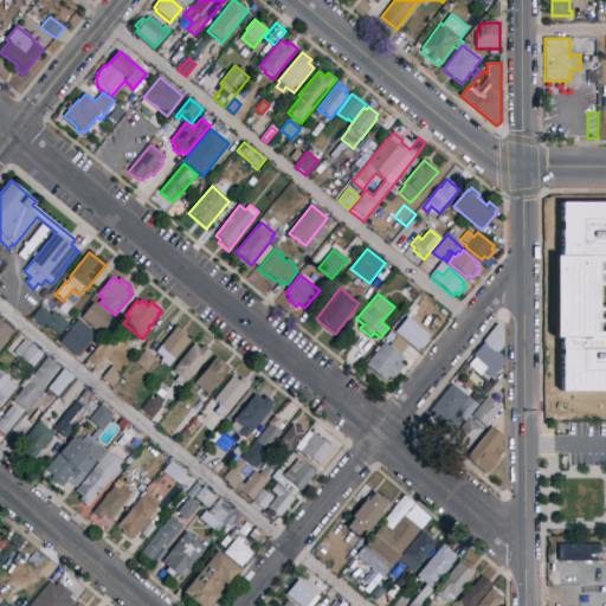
[(81,318),(94,302),(113,317),(100,334),(81,318)]
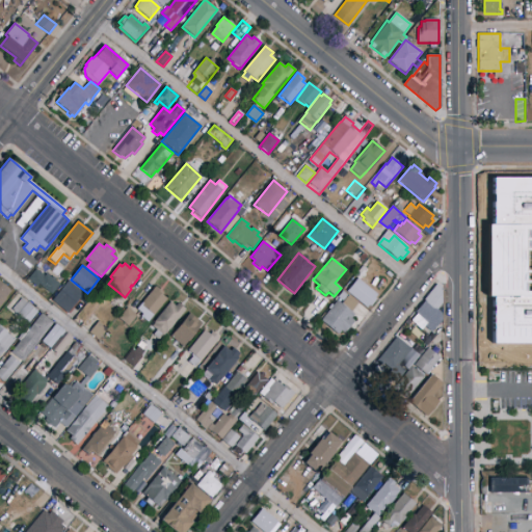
[(46,273),(60,285),(53,295),(40,285),(37,287),(28,280),(36,269),(45,275),(46,273)]
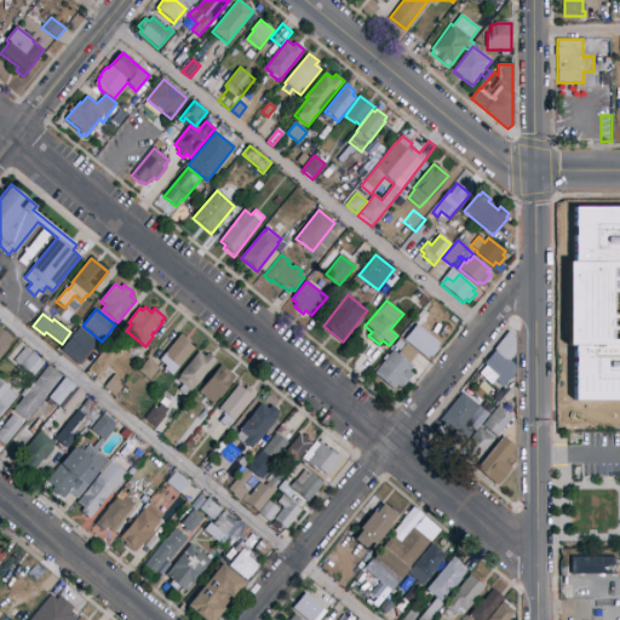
[(428,360),(403,340),(417,325),(441,344),(437,348),(438,349),(431,359),(430,357),(428,360)]
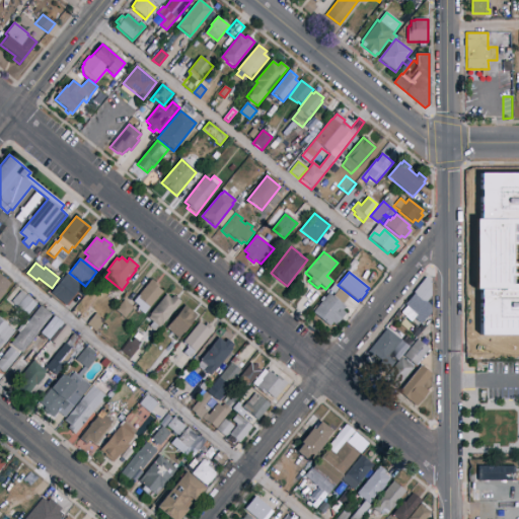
[(0,300),(0,274),(13,285),(7,291),(7,292),(0,300)]
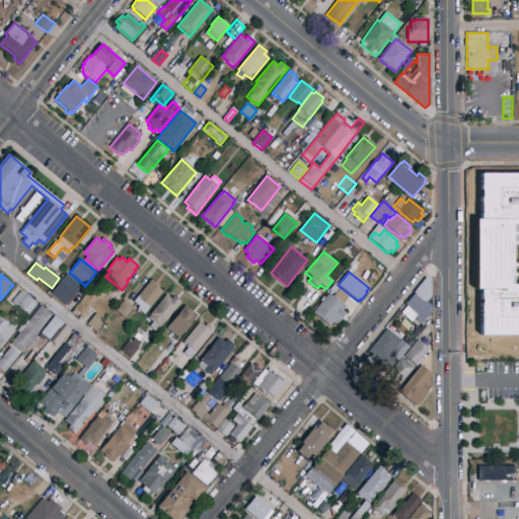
[(65,305),(51,293),(67,274),(82,286),(65,305)]
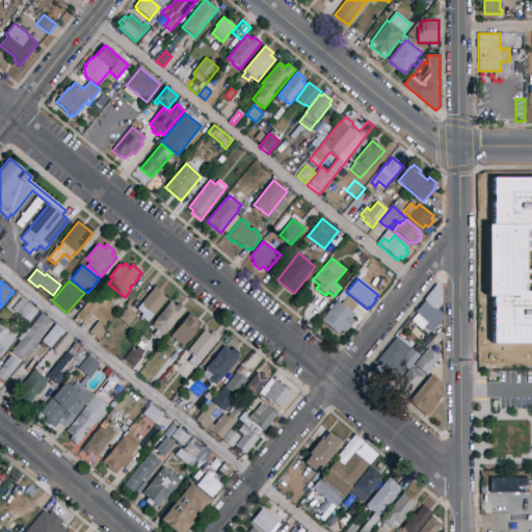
[(411,321),(418,314),(415,312),(425,301),(424,300),(436,285),(439,286),(439,285),(442,287),(441,288),(442,289),(442,304),(437,310),(442,313),(441,317),(440,318),(441,319),(441,322),(431,333),(429,330),(427,333),(423,328),(421,330),(411,321)]
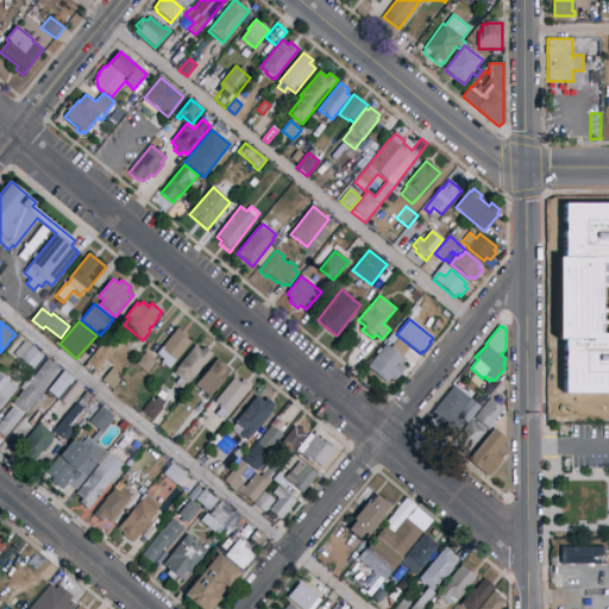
[(170,368),(163,360),(168,355),(161,359),(156,356),(162,350),(161,349),(179,328),(188,336),(186,338),(192,341),(170,368)]
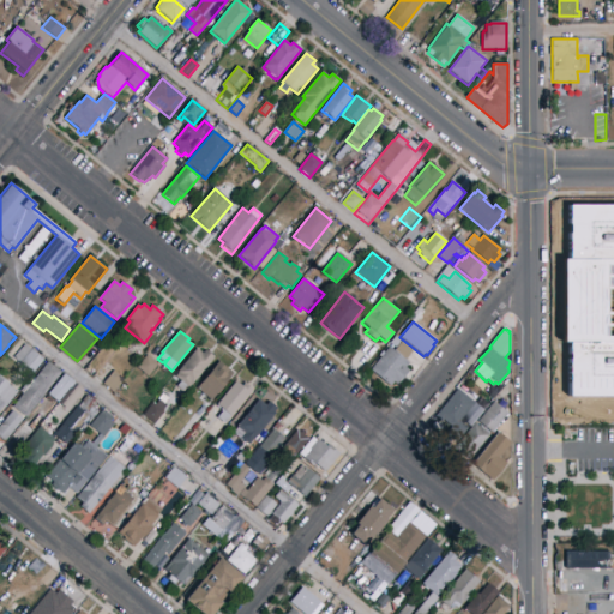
[(369,371),(389,347),(395,351),(397,348),(390,343),(396,336),(414,350),(405,360),(409,363),(405,367),(409,371),(397,385),(393,383),(390,386),(369,371)]
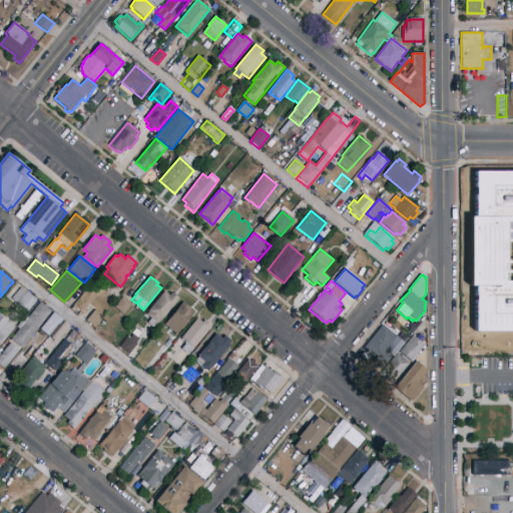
[(27,313),(11,299),(21,288),(26,293),(27,292),(37,302),(27,313)]
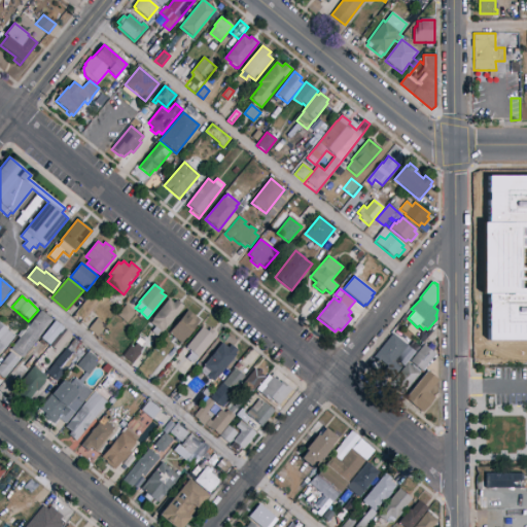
[(161,334),(149,323),(152,320),(152,319),(169,299),(174,304),(176,301),(184,307),(166,329),(165,328),(161,334)]
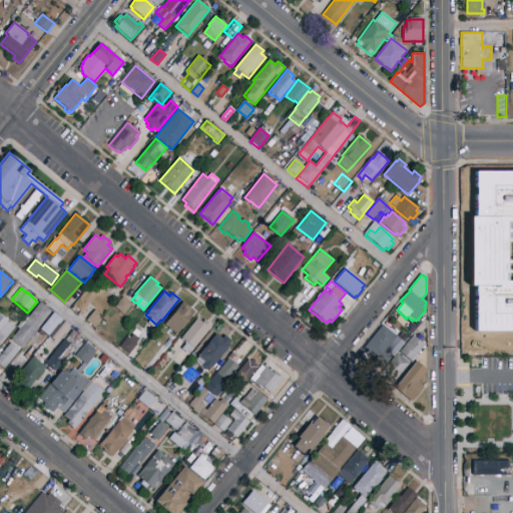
[(123,315),(114,307),(123,297),(132,305),(123,315)]
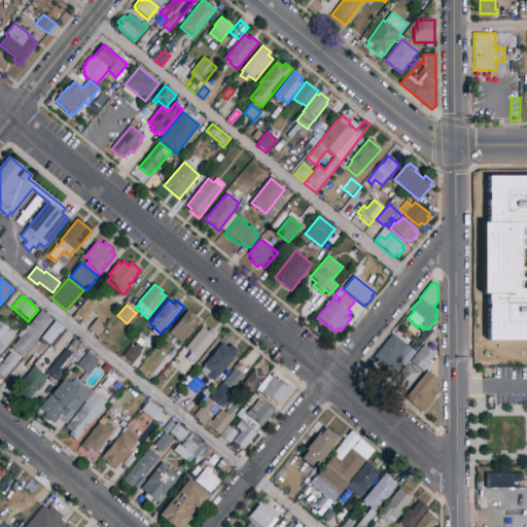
[(180,344),(168,334),(188,310),(201,320),(180,344)]
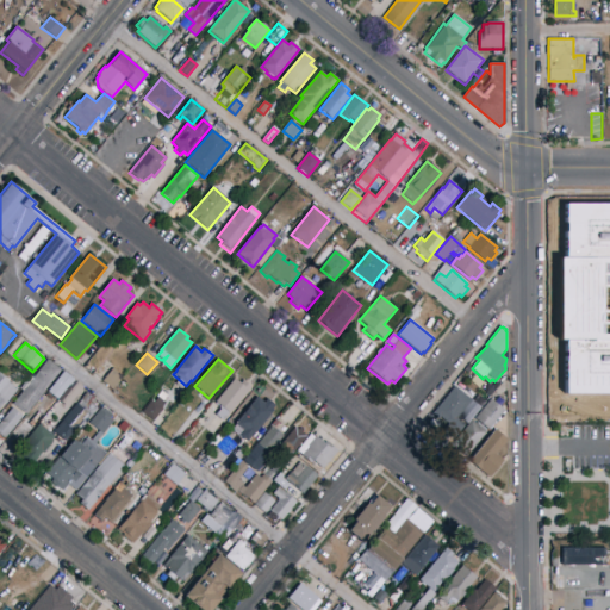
[(27,416),(13,405),(24,392),(20,390),(30,375),(33,378),(48,360),(61,369),(27,416)]
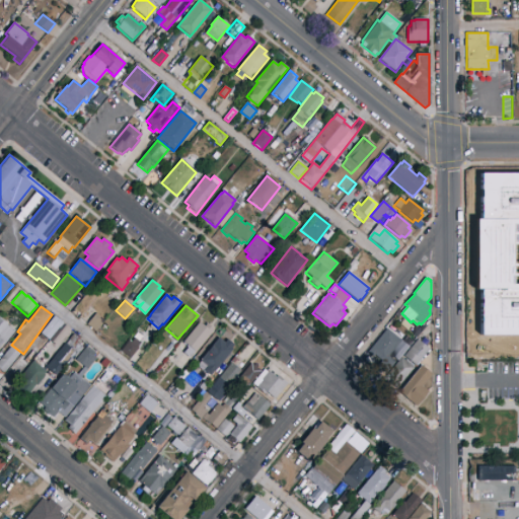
[(95,331),(86,324),(96,313),(104,320),(95,331)]
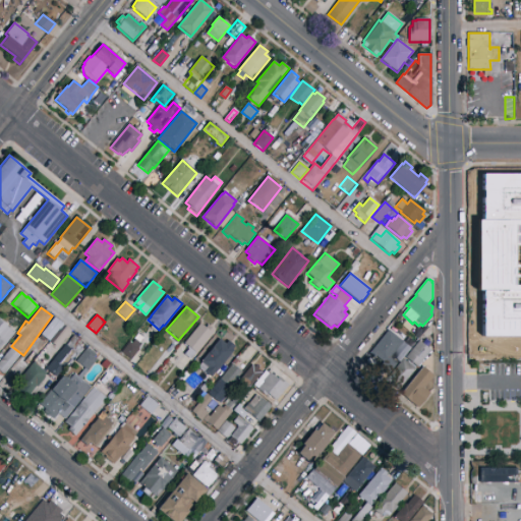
[(48,342),(46,340),(45,342),(39,338),(41,336),(40,336),(55,316),(64,325),(59,331),(58,330),(48,342)]
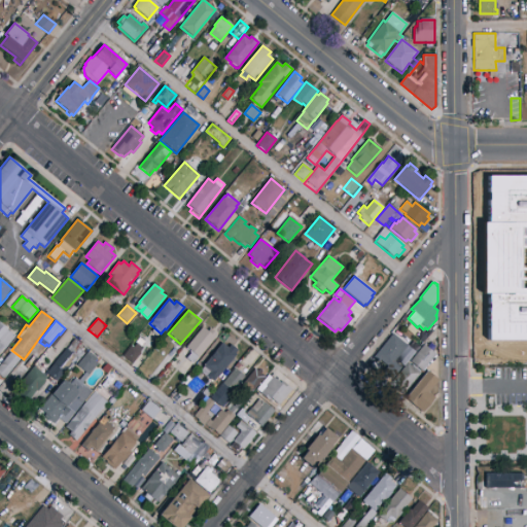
[(0,322),(8,329),(7,330),(15,337),(10,343),(9,342),(6,345),(8,346),(4,350),(3,349),(2,350),(3,351),(1,353),(0,352),(0,322)]
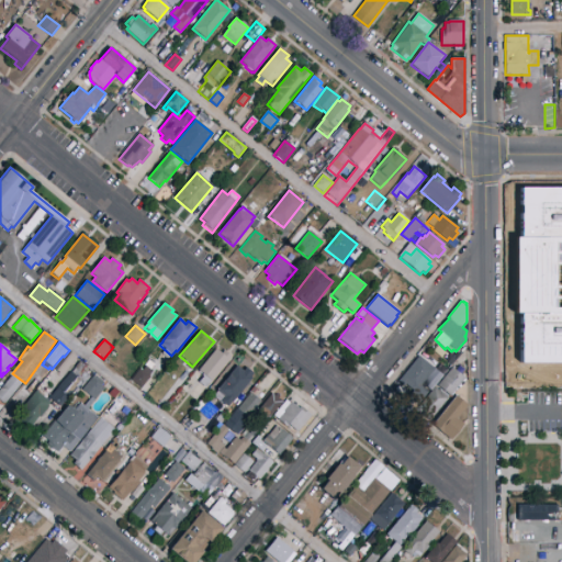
[(205,388),(199,383),(203,378),(202,375),(203,374),(199,370),(217,349),(222,353),(224,350),(233,357),(205,388)]
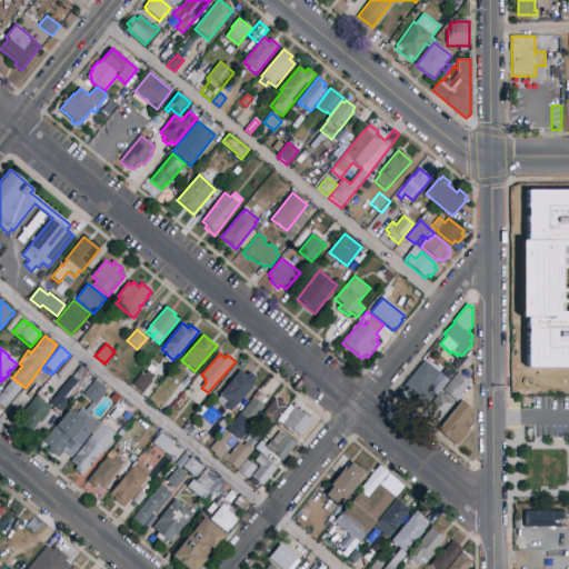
[(67,382),(55,372),(63,361),(65,361),(69,356),(81,365),(67,382)]
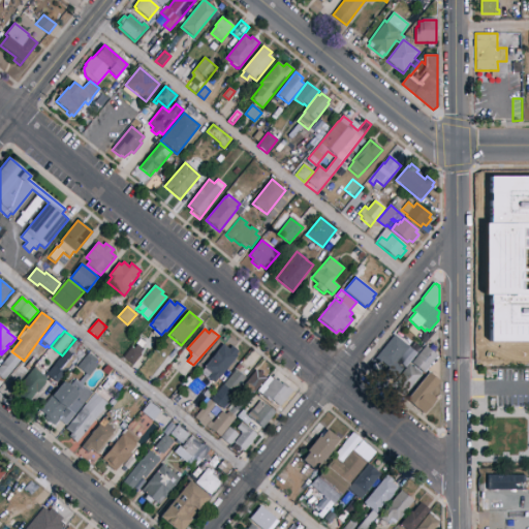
[(395,335),(403,342),(408,336),(413,340),(408,346),(409,347),(397,363),(404,369),(394,381),(371,364),(395,335)]
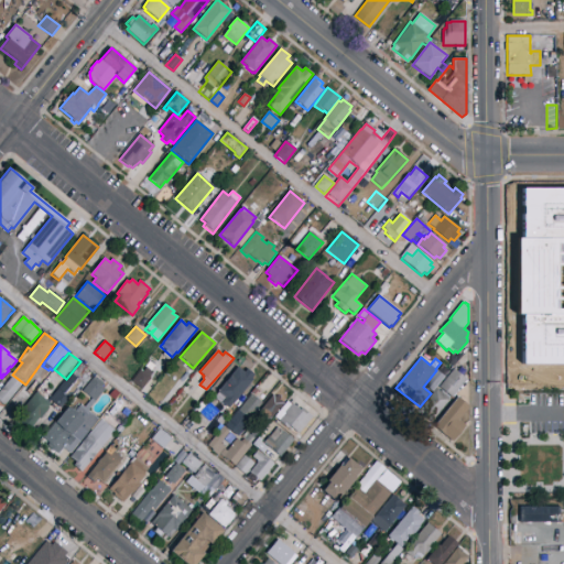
[(141,390),(130,381),(140,370),(142,372),(147,367),(145,367),(150,361),(155,366),(151,371),(152,372),(149,377),(150,378),(141,390)]
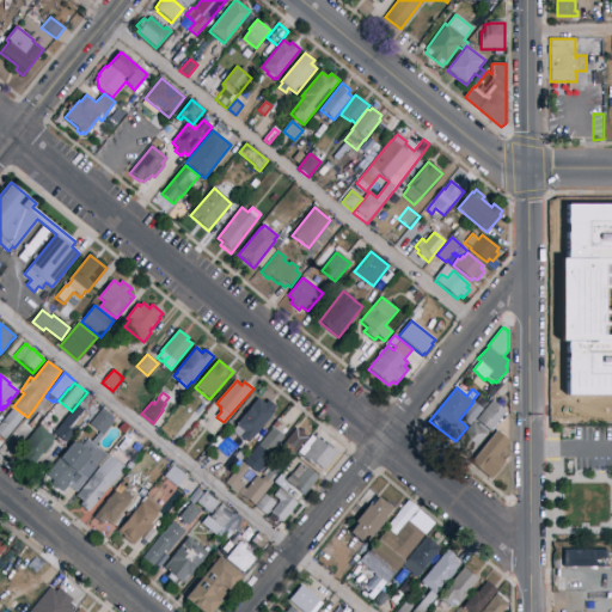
[(246,444),(239,438),(244,432),(237,426),(258,398),(265,404),(268,401),(276,407),(273,410),(274,411),(254,439),(250,440),(246,444)]
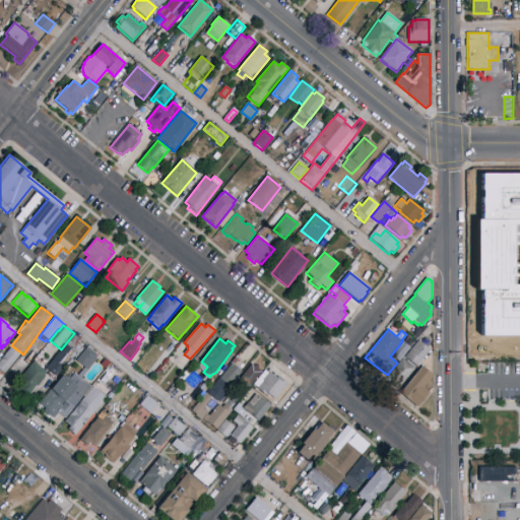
[(416,367),(404,358),(418,340),(430,350),(432,351),(430,354),(428,353),(426,355),(427,356),(425,360),(424,359),(423,360),(424,360),(420,364),(419,363),(416,367)]
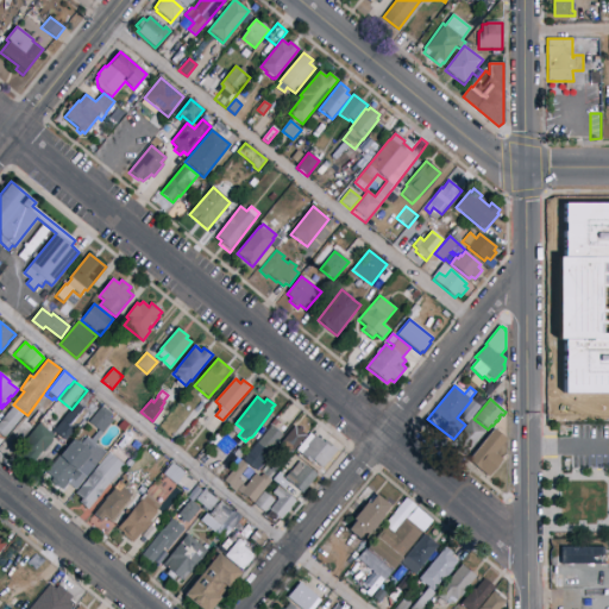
[(54,432),(77,403),(88,413),(87,413),(88,414),(85,420),(86,422),(82,427),(80,425),(79,426),(77,426),(64,441),(54,432)]
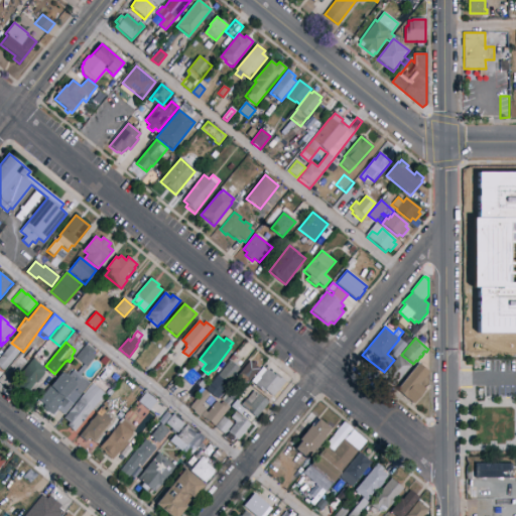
[(86,368),(75,358),(87,344),(96,351),(93,355),(96,357),(86,368)]
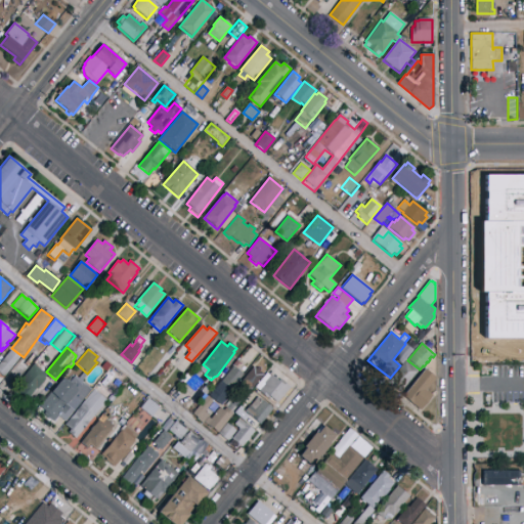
[(4,378),(0,374),(0,363),(11,350),(20,358),(4,378)]
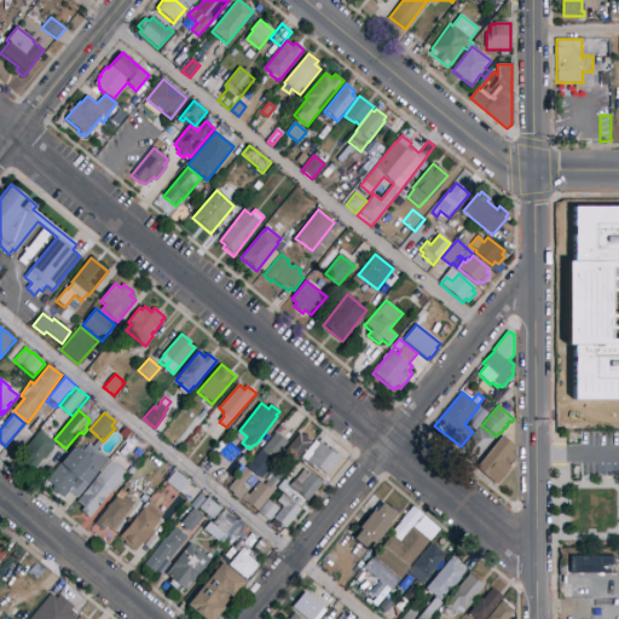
[(125,439),(119,433),(125,426),(131,432),(125,439)]
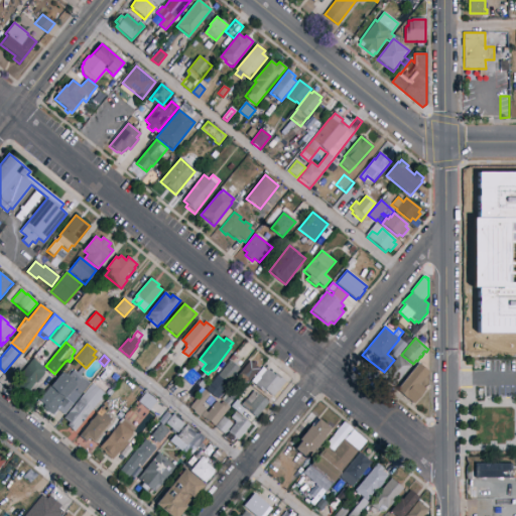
[(395,387),(382,377),(399,356),(403,359),(404,357),(412,364),(411,365),(412,366),(395,387)]
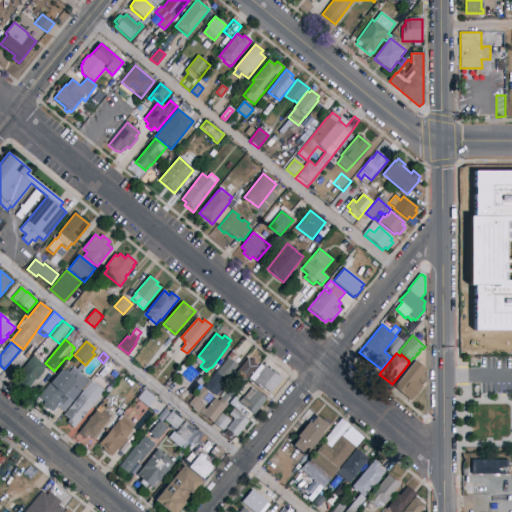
[(29,388),(15,376),(33,356),(46,367),(43,370),(44,370),(29,388)]
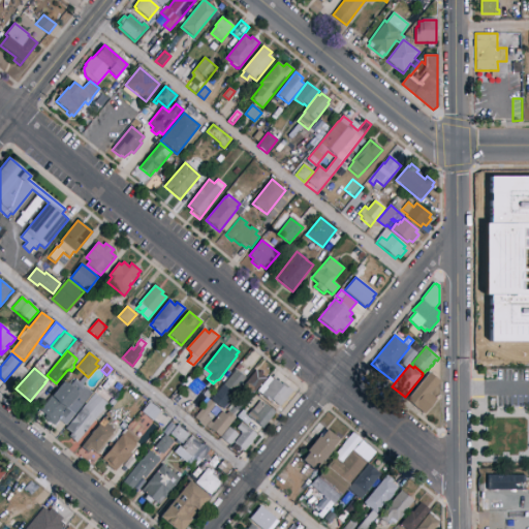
[(222,409),(211,401),(237,369),(247,378),(222,409)]
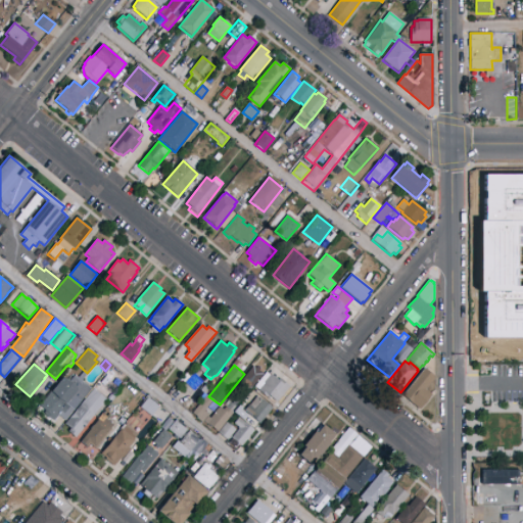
[(248,391),(244,388),(246,385),(241,381),(253,366),(256,368),(257,367),(260,369),(259,371),(263,373),(248,391)]
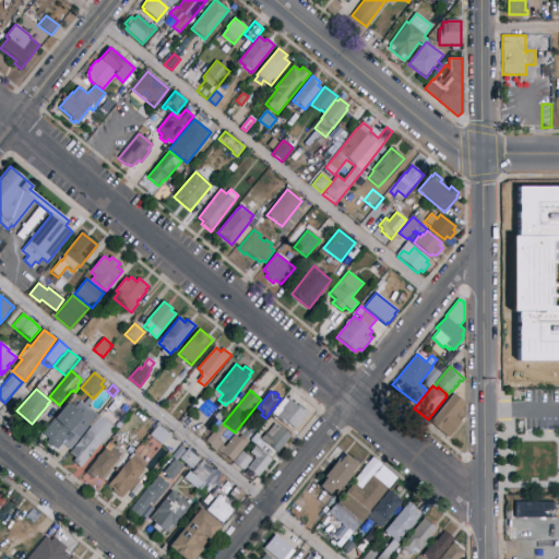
[(429,423),(453,394),(465,404),(455,416),(462,421),(449,438),(429,423)]
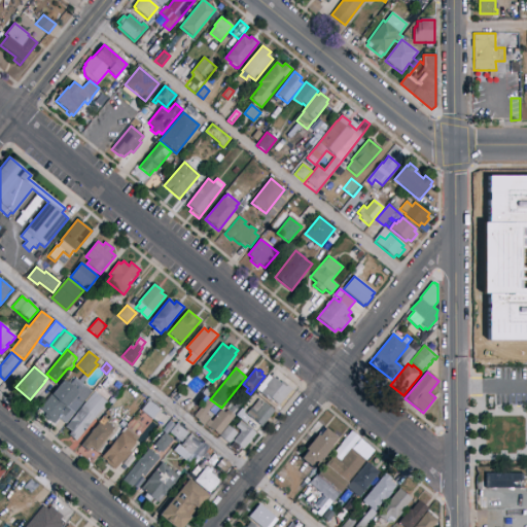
[(268,375),(272,378),(273,377),(280,383),(282,381),(292,389),(279,406),(270,398),(269,400),(259,393),(260,392),(256,389),(268,375)]
